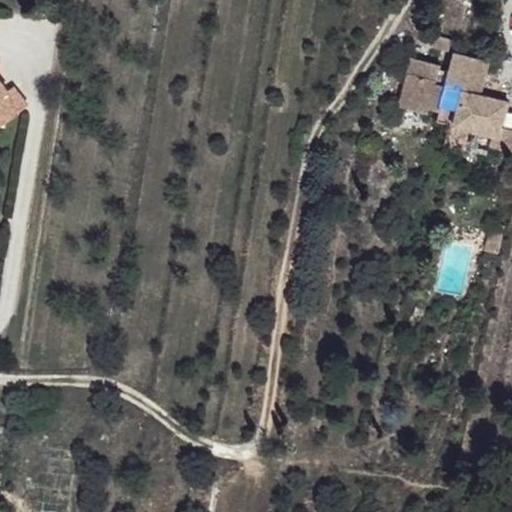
[(430,48),(445,51),(448,41),(432,37),(430,48)]
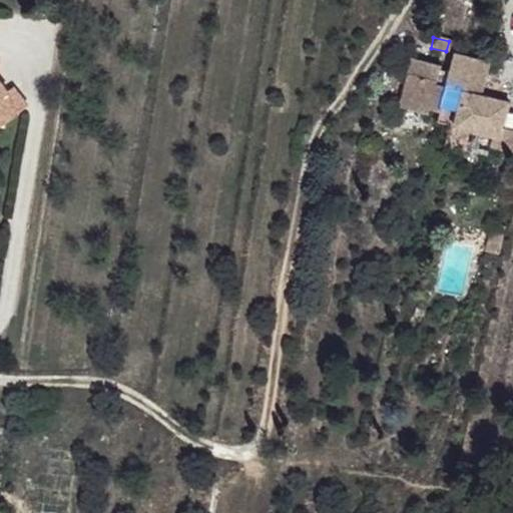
[(512,147),(512,126),(505,125),(508,110),(510,98),(480,92),(486,60),(453,53),(449,72),(438,70),(439,65),(410,59),(400,108),(430,114),(431,109),(442,111),(443,104),(460,108),(456,125),(495,132),(492,143),(512,147)]
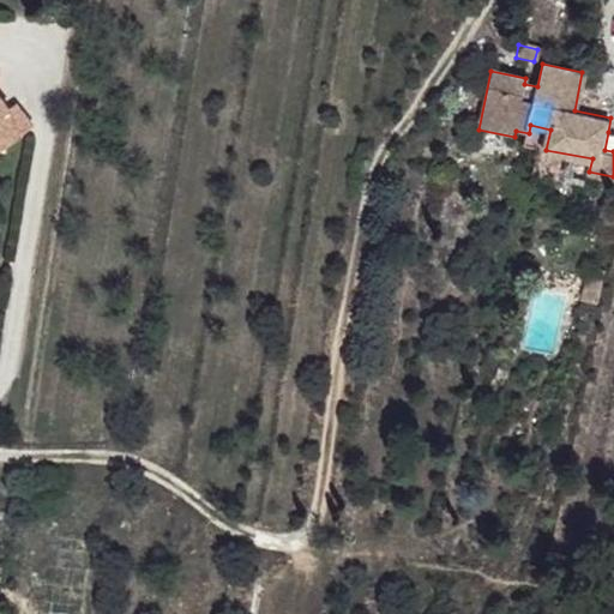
[(0,150),(29,134),(16,109),(10,113),(0,94),(0,150)]
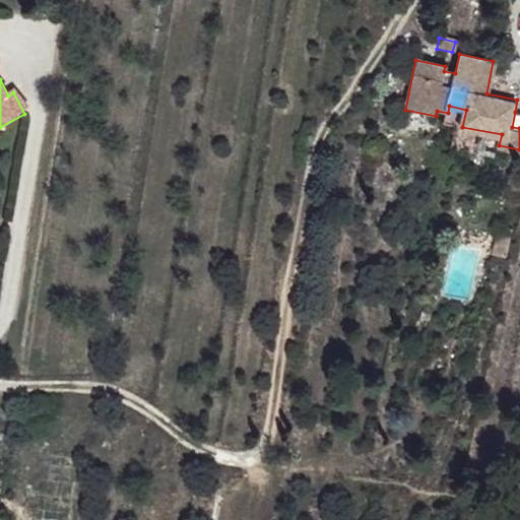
[(510,236),(511,229),(496,224),(495,233),(510,236)]
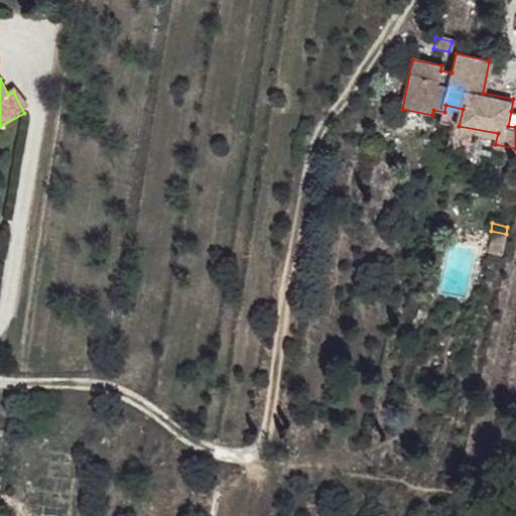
[(487,250),(502,253),(506,234),(491,231),(487,250)]
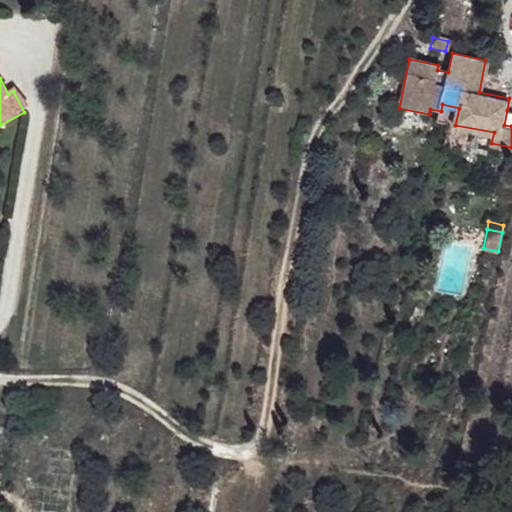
All buildings are outlined.
